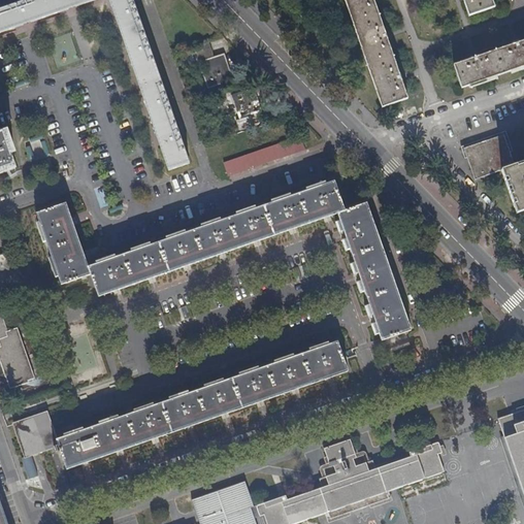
[(0,29),(50,13),(88,0),(15,0),(0,5),(0,29)]
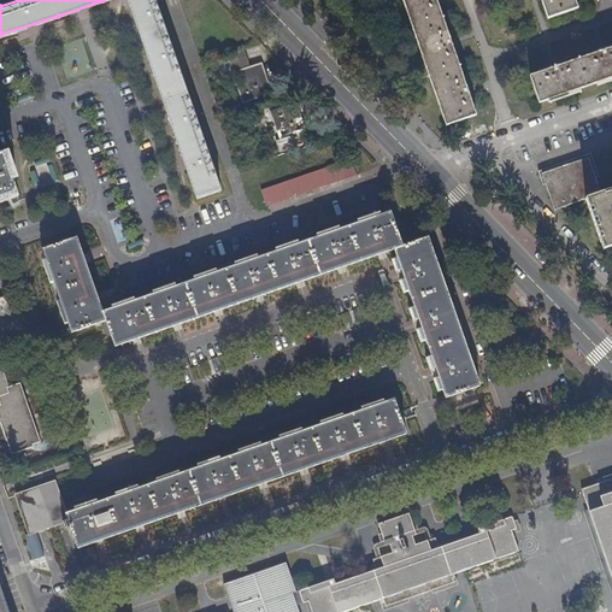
[(221,189),(157,0),(128,0),(130,5),(134,4),(158,75),(156,76),(165,107),(169,106),(193,177),(189,178),(195,198),(221,189)]
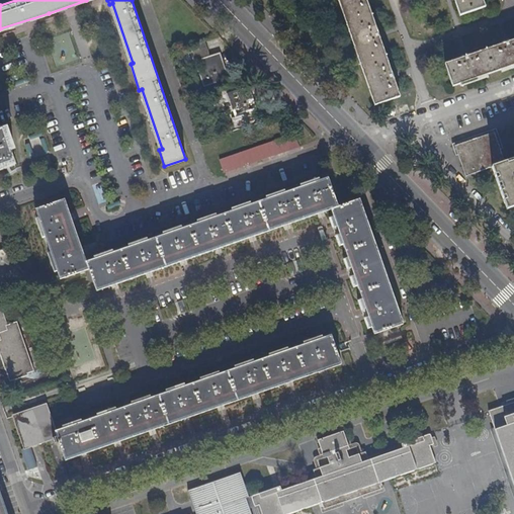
[(351,0),(387,96),(412,87),(379,0),(351,0)]
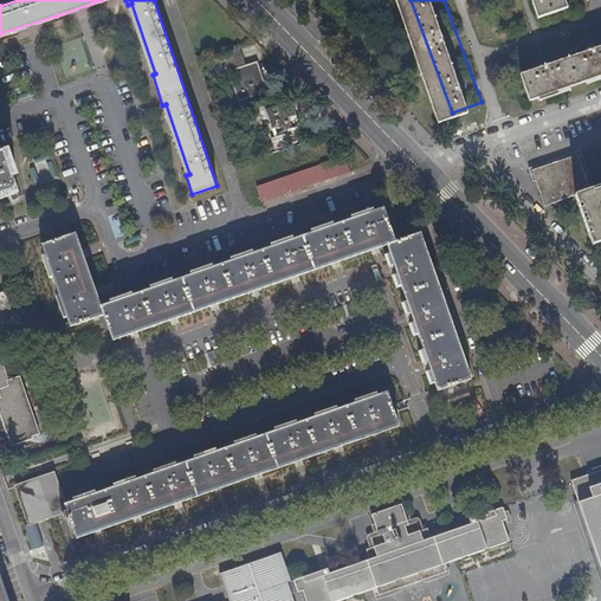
[(244,49),(240,41),(224,46),(226,55),(244,49)]
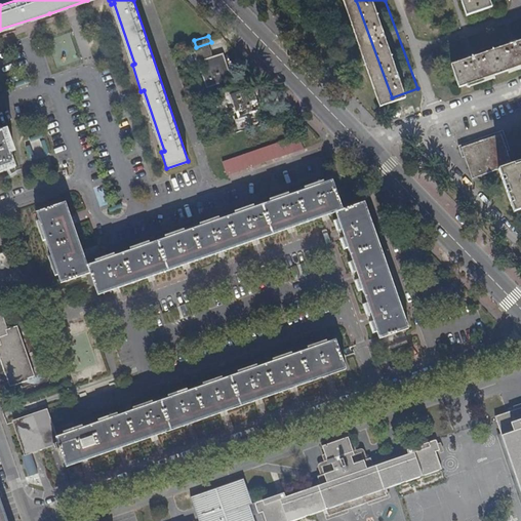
[(520,37),(463,58),(470,81),(520,63),(520,37)]
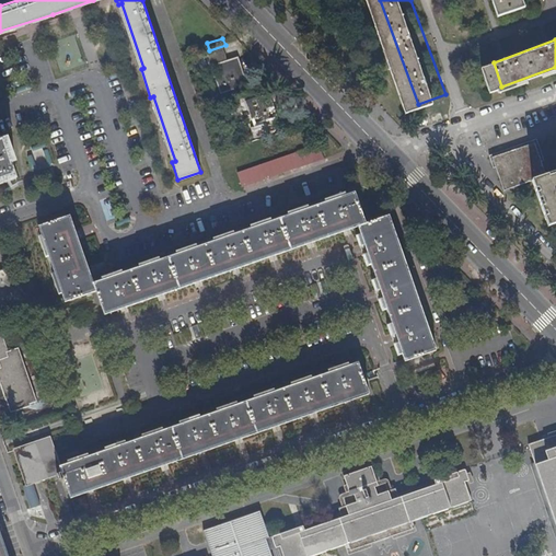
[(238,51),(213,60),(222,84),(219,85),(221,91),(234,87),(233,82),(246,77),(238,51)]
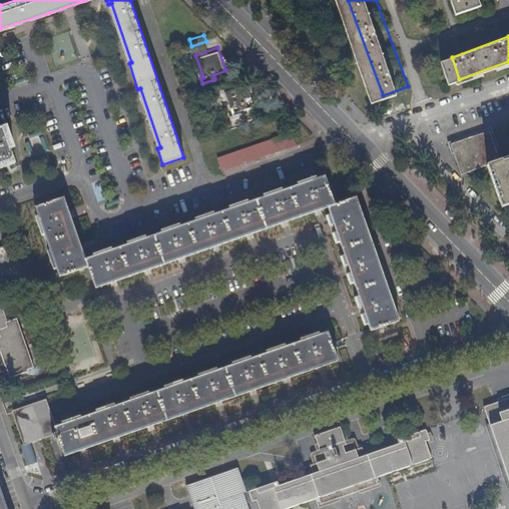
[(246,77),(223,86),(232,109),(228,110),(231,119),(245,114),(243,106),(256,102),(246,77)]
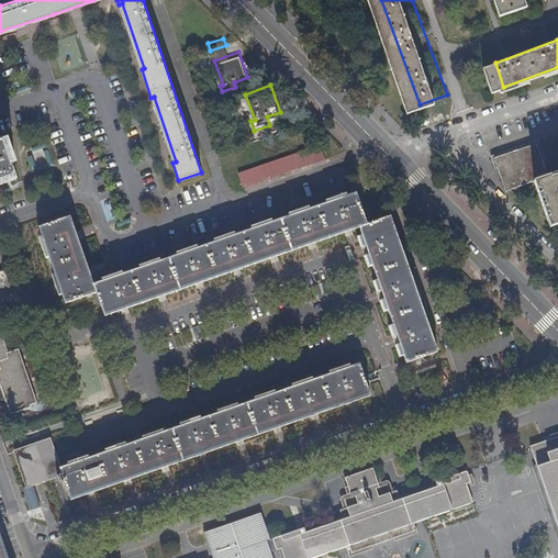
[(79,96),(84,107),(96,103),(91,92),(79,96)]
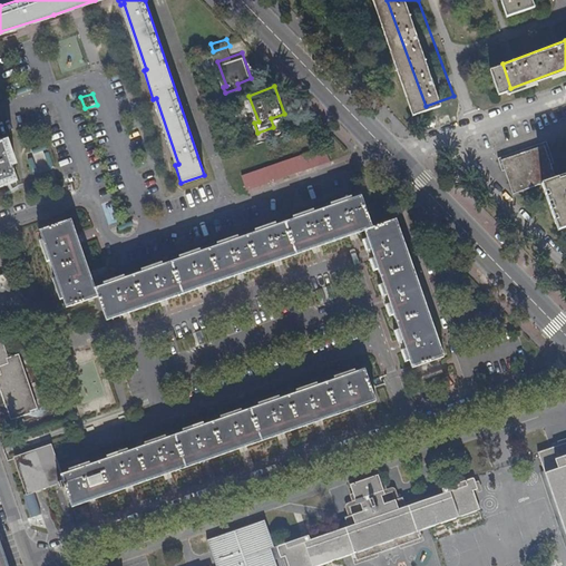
[(565,126),(546,135),(493,154),(499,178),(511,174),(509,167),(506,168),(503,158),(548,143),(565,134),(565,126)]
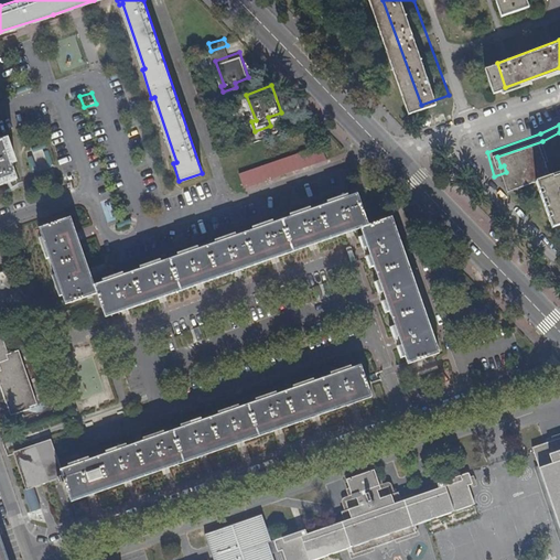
[(0,181),(20,175),(8,138),(0,140),(0,181)]
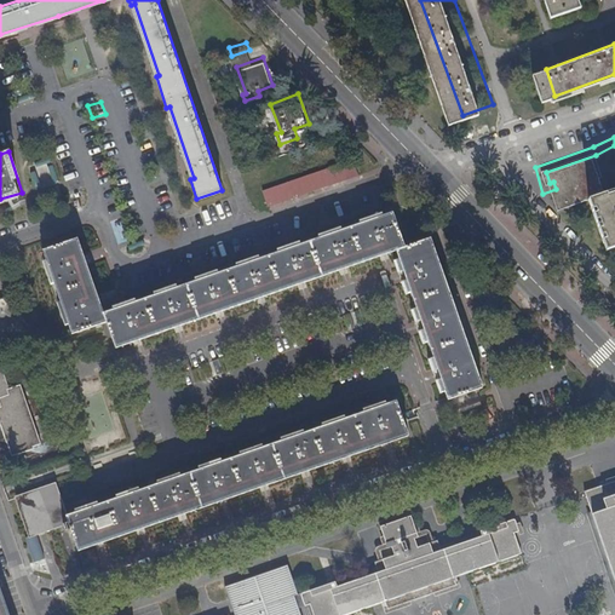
[(356,167),(351,153),(260,184),(265,199),(356,167)]
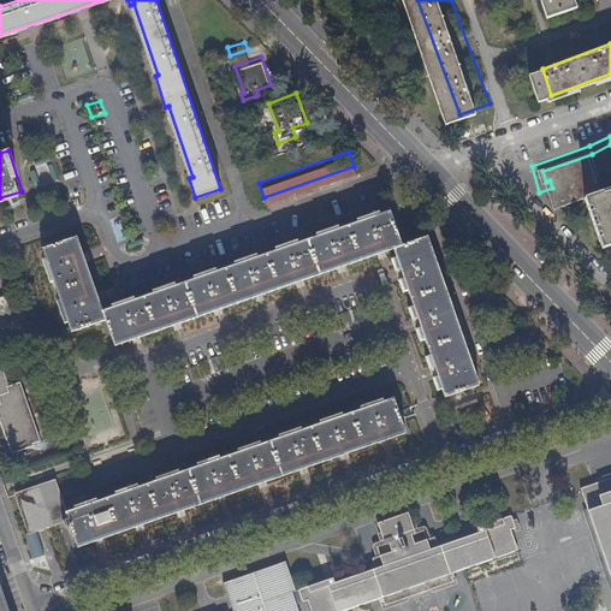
[(609,183),(610,183),(610,177),(597,178),(600,177),(592,154),(543,171),(546,182),(550,181),(552,188),(559,206),(609,183)]
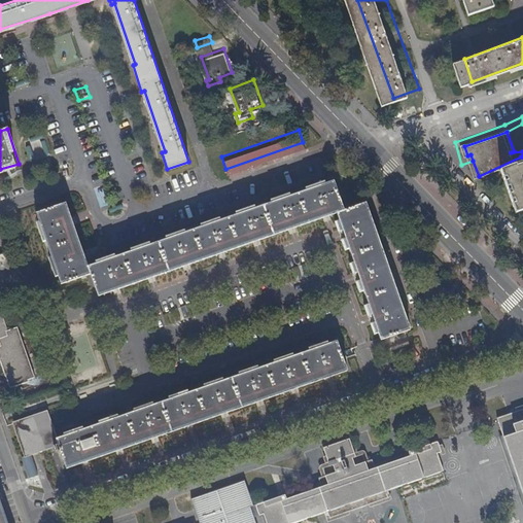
[(91,271),(98,294),(338,211),(382,338),(412,327),(394,278),(367,201),(344,208),(335,180),(281,199),(216,221),(144,247),(89,267),(66,201),(36,211),(61,281),(91,271)]
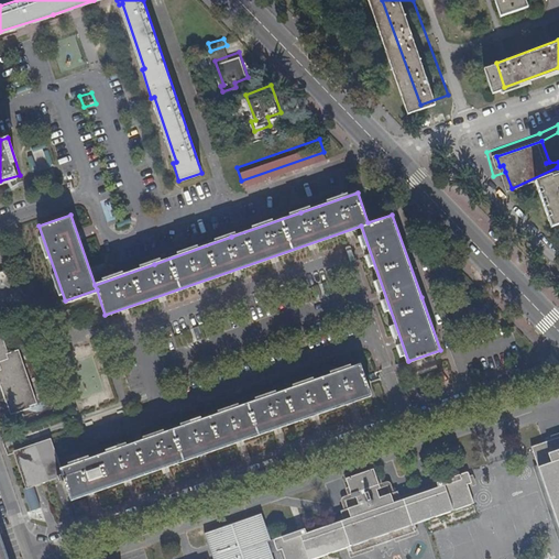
[(1,331),(0,330),(0,381),(11,413),(32,406),(31,404),(37,401),(19,347),(8,351),(1,331)]
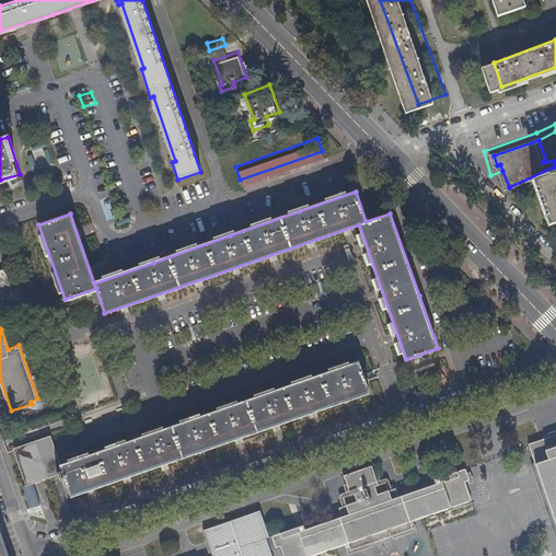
[(64,475),(70,495),(370,392),(359,360),(59,463),(49,436),(15,447),(26,479),(57,470),(59,477),(64,475)]
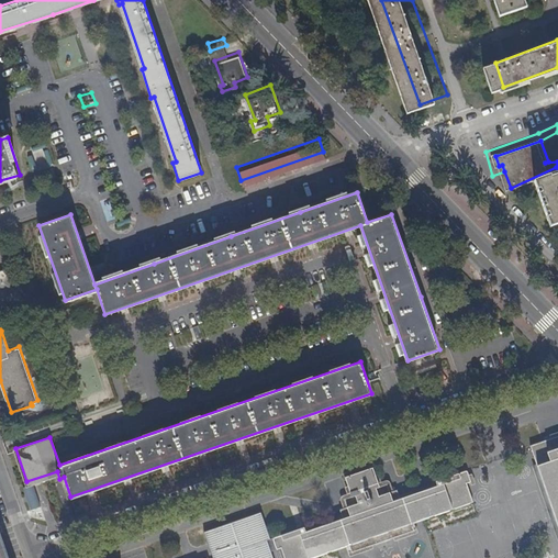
[(557,435),(533,444),(557,520),(557,435)]
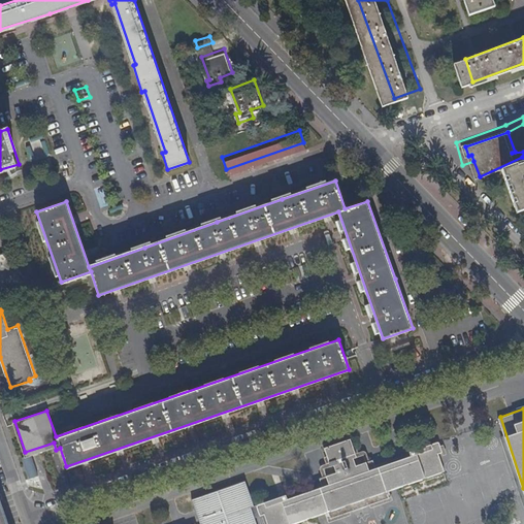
[(347,422),(348,426),(367,420),(366,416),(347,422)]
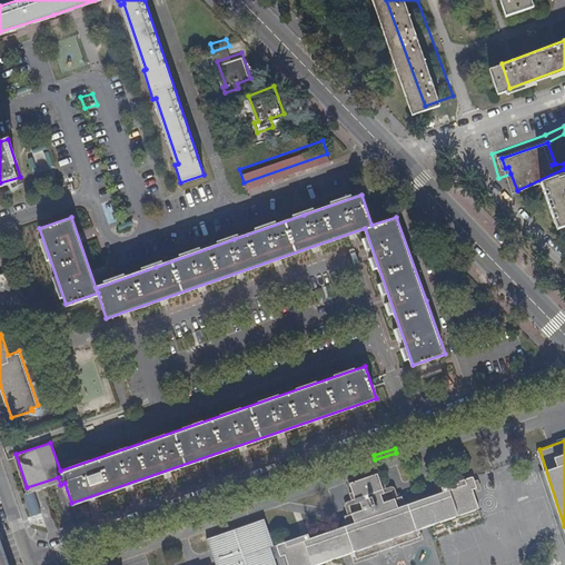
[(279,564),(273,546),(276,545),(279,555),(284,554),(287,564),(315,564),(354,552),(356,559),(397,545),(420,537),(417,529),(481,507),(474,489),(479,487),(475,476),(443,487),(444,492),(407,505),(404,496),(397,498),(382,504),(378,496),(386,493),(379,476),(350,486),(357,503),(365,501),(367,508),(352,514),(344,516),(347,525),(309,538),(308,533),(277,544),(267,517),(209,536),(218,564),(279,564)]
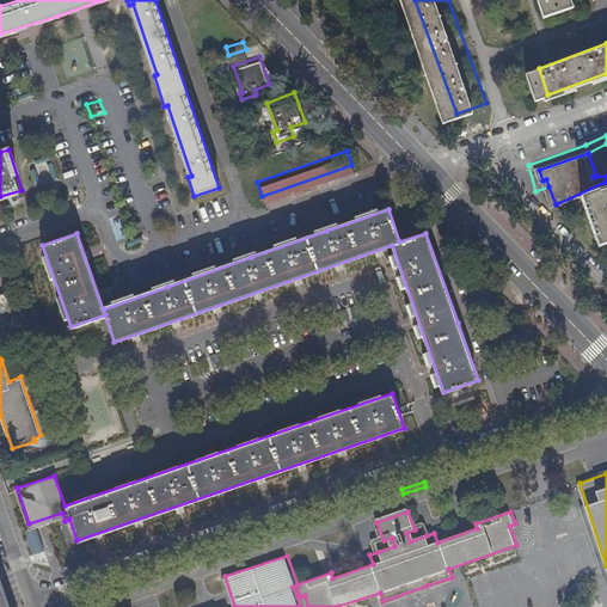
[(38,551),(49,547),(41,525),(30,528),(38,551)]
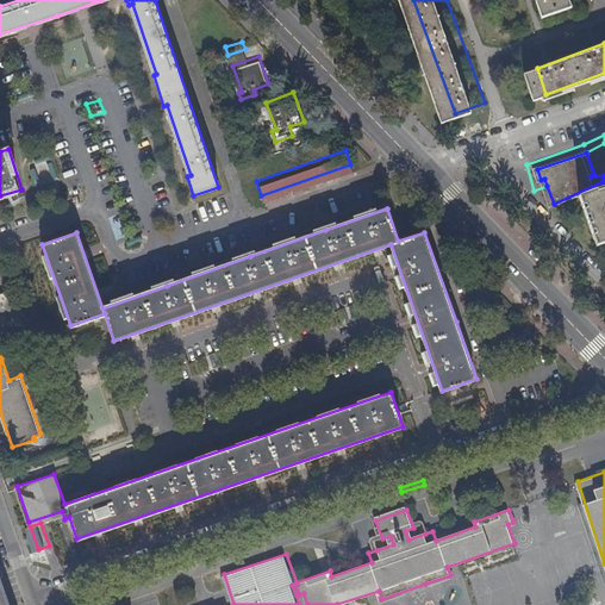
[(405,531),(409,540),(425,534),(422,525),(413,528),(405,531)]
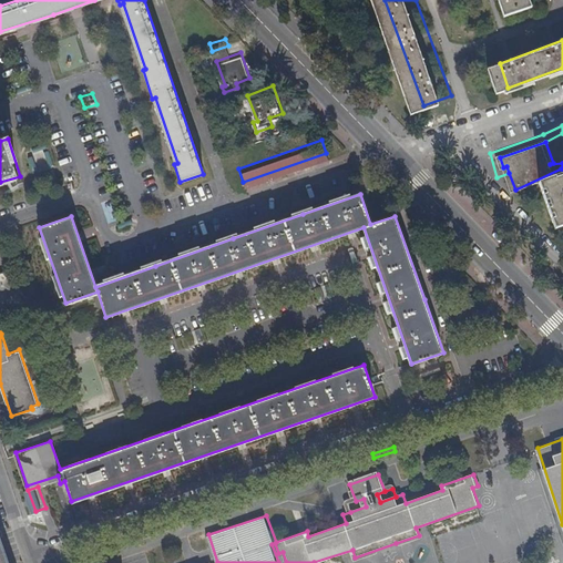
[(348,503),(350,512),(366,507),(364,499),(356,501),(348,503)]
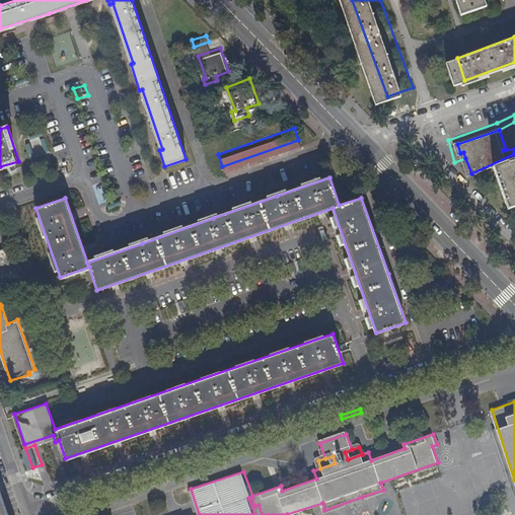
[(0,514),(8,514),(8,512),(0,490),(0,514)]
